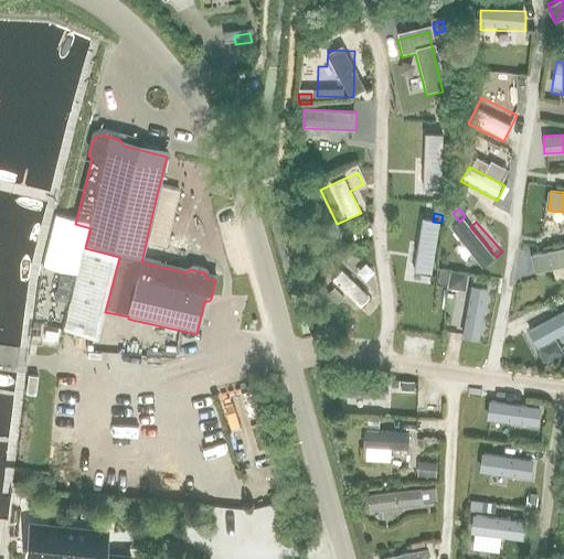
[(325,248),(342,240),(337,228),(319,236),(325,248)]
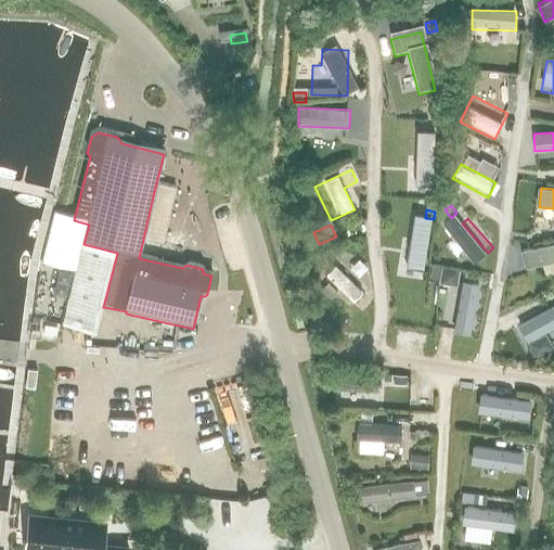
[(475,265),(486,255),(461,225),(449,234),(475,265)]
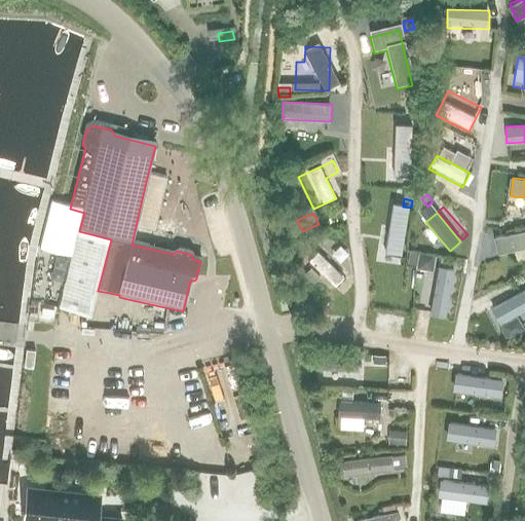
[(337,287),(344,280),(319,257),(311,264),(337,287)]
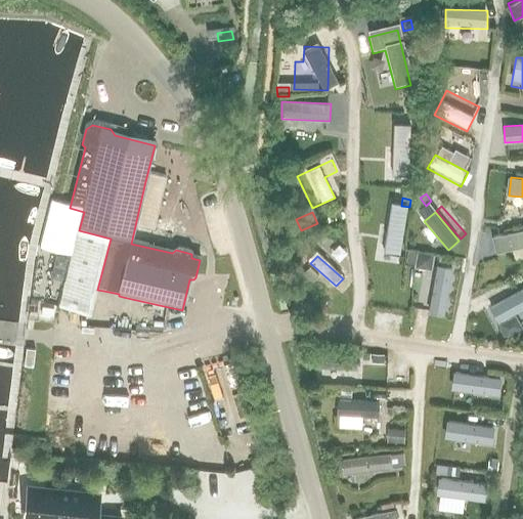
[(407,256),(405,268),(413,269),(416,257),(407,256)]
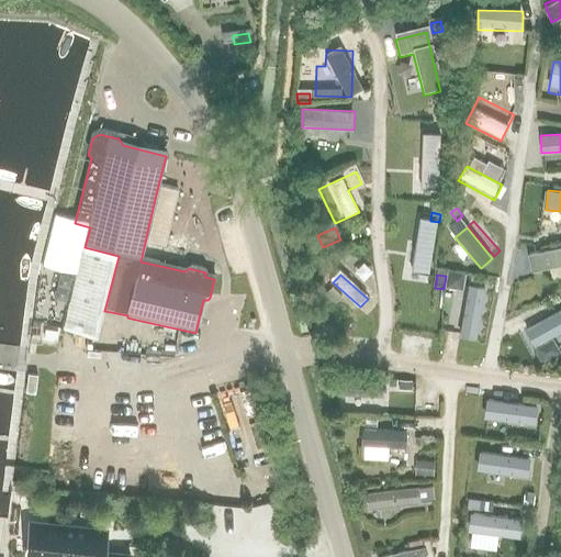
[(477,340),(489,288),(471,283),(459,335),(477,340)]
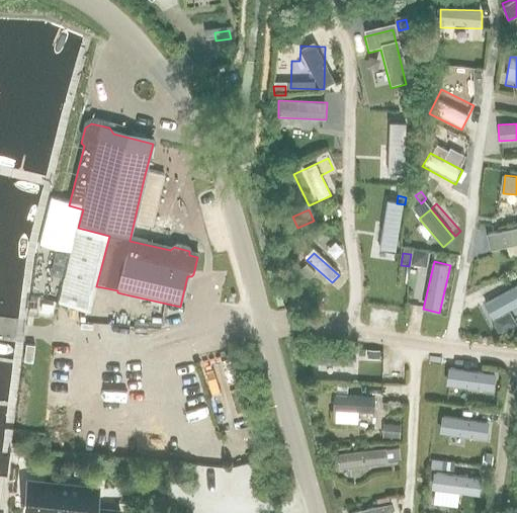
[(516,287),(485,301),(491,318),(516,308),(516,287)]
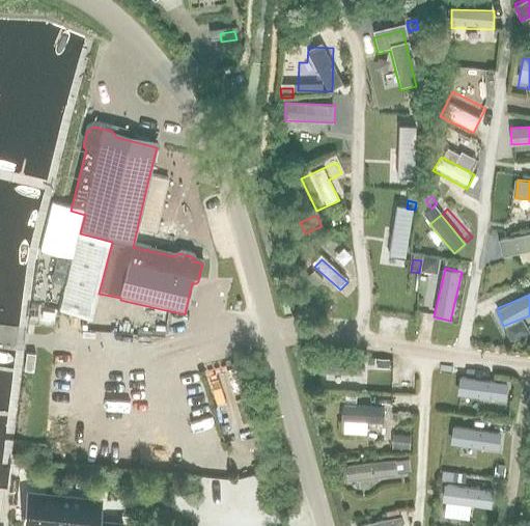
[(42,316),(42,326),(53,327),(53,317),(42,316)]
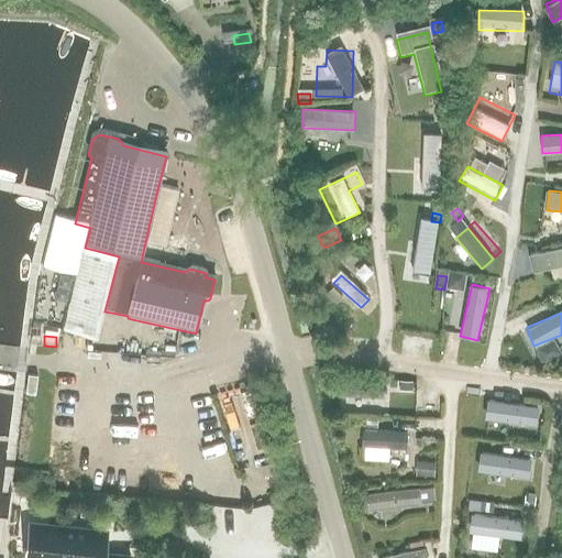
[(538,346),(542,363),(559,359),(554,341),(538,346)]
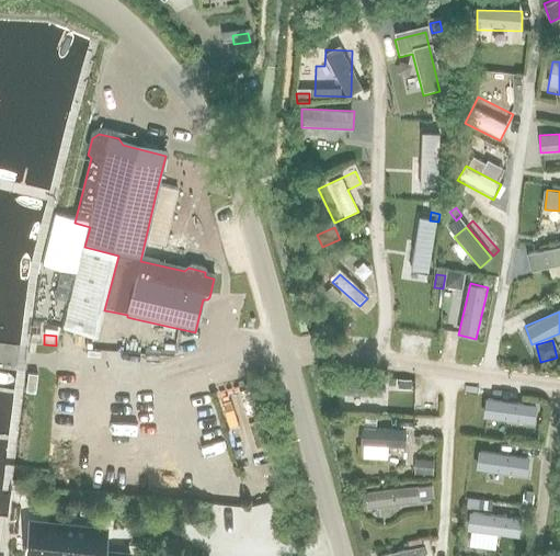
[(340,397),(383,395),(383,381),(339,383),(340,397)]
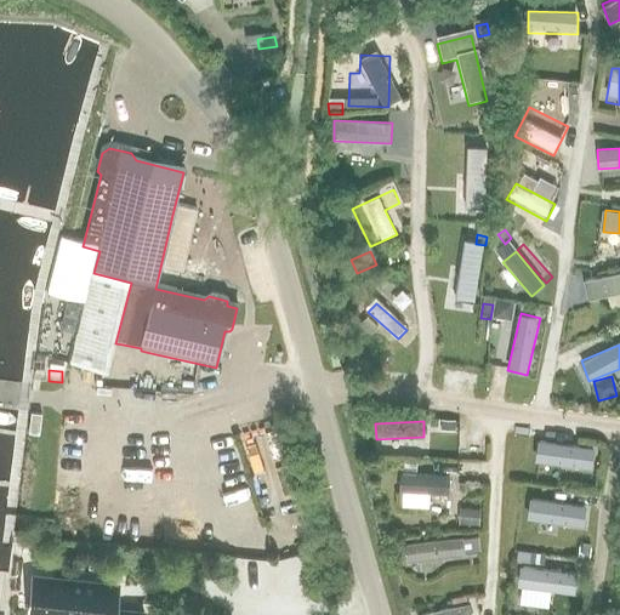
[(538,442),(535,466),(592,472),(595,448),(538,442)]
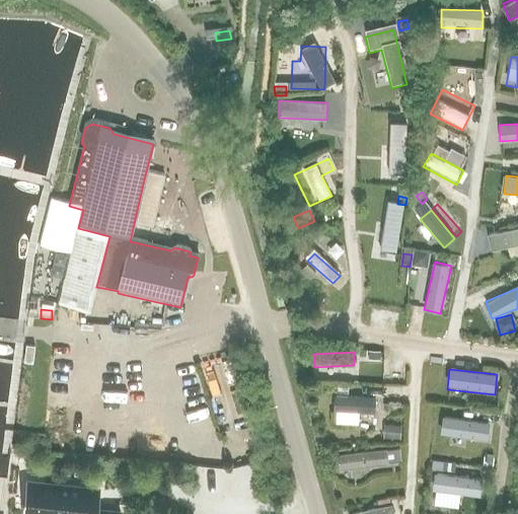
[(336,398),(337,426),(360,425),(359,418),(376,417),(375,397),(336,398)]
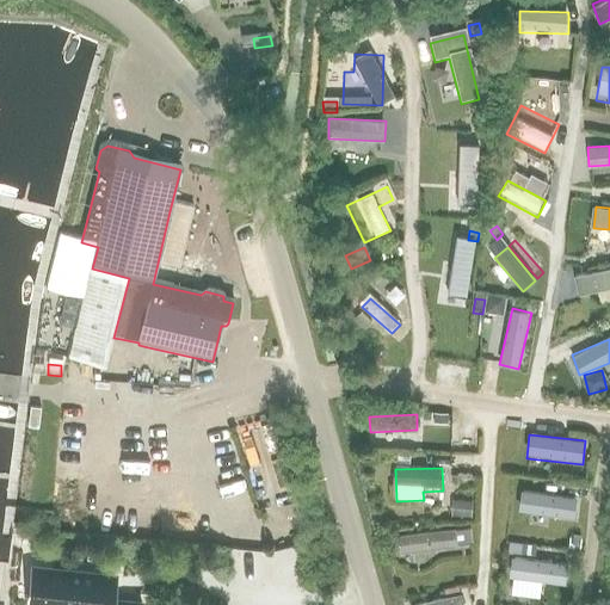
[(518,512),(574,523),(578,499),(522,489),(518,512)]
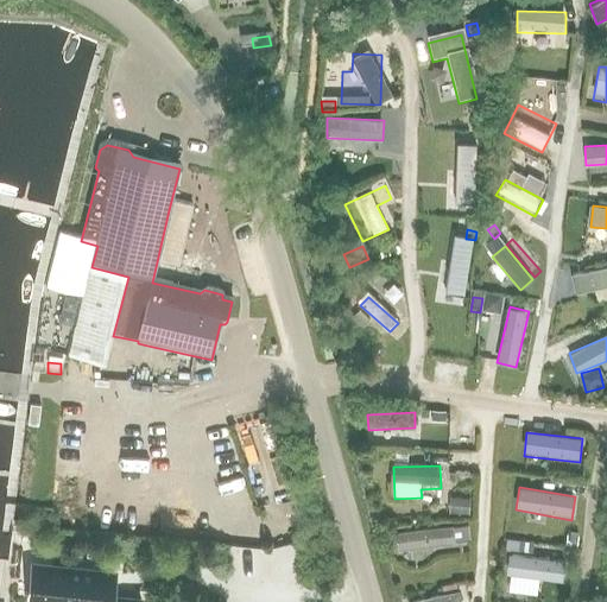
[(454,504),(454,518),(467,519),(468,504),(454,504)]
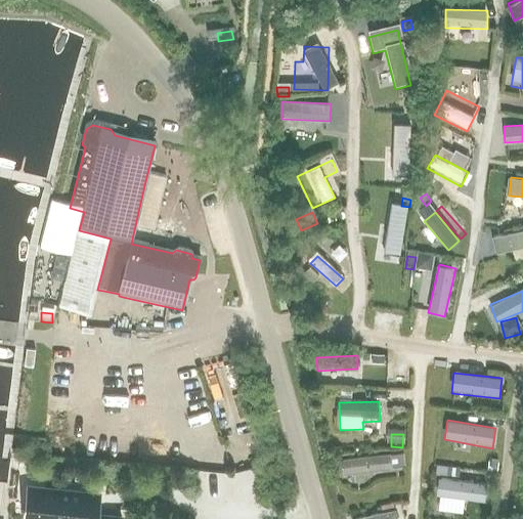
[(401,458),(389,460),(391,472),(402,471),(401,458)]
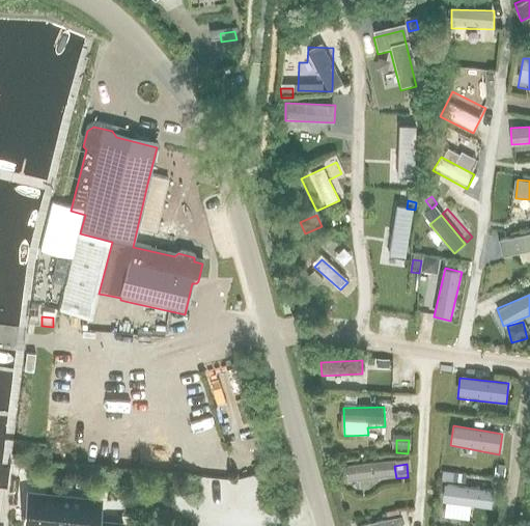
[(495,472),(494,480),(502,481),(503,473),(495,472)]
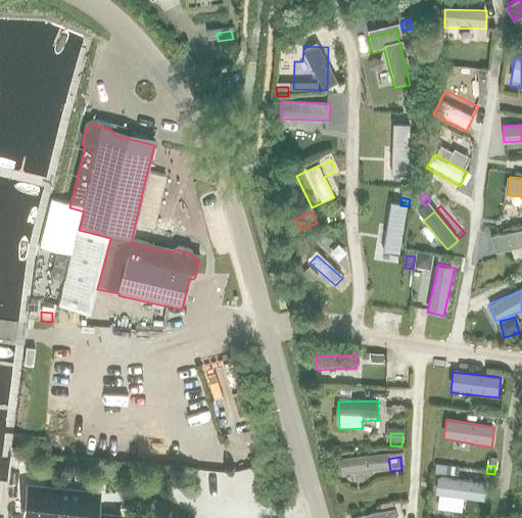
[(435,469),(434,478),(445,479),(446,471),(435,469)]
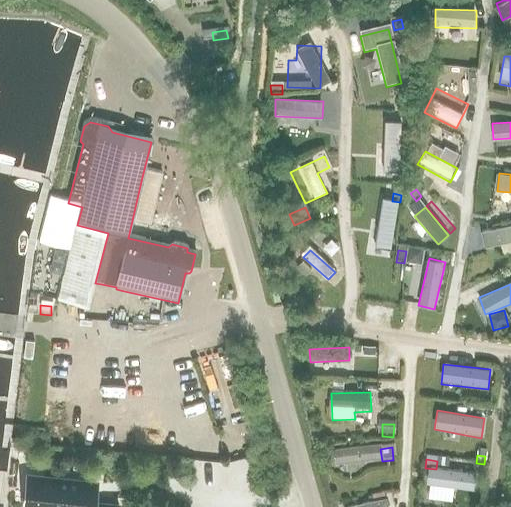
[(94,506),(96,490),(23,482),(20,506),(94,506)]
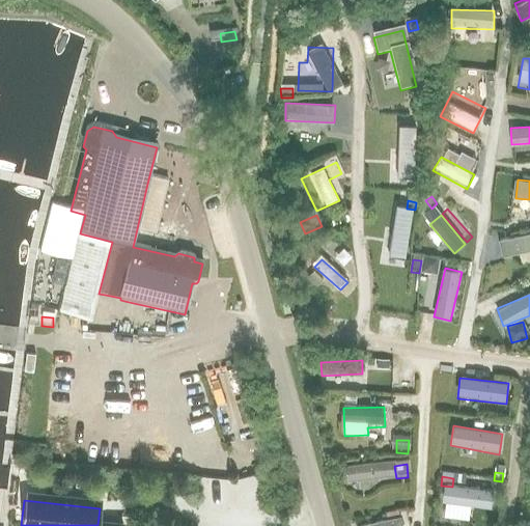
[(401,515),(363,525),(405,525),(401,515)]
